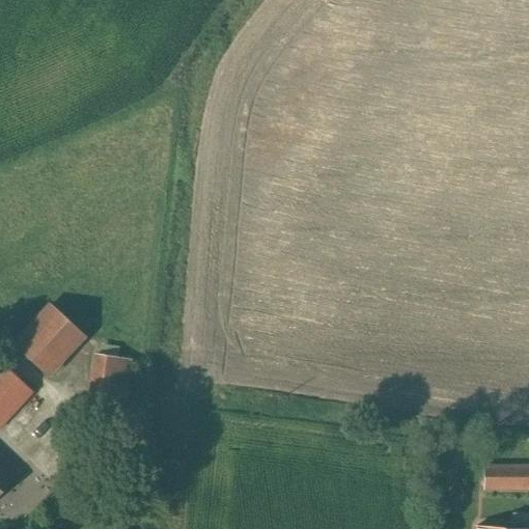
[(52,306),(16,345),(50,377),(86,337),(52,306)]
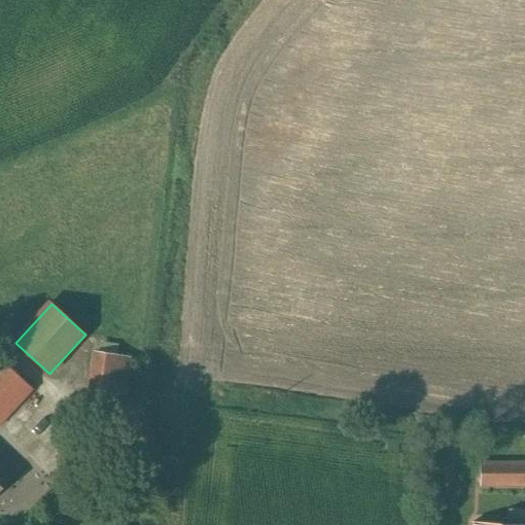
[(132,359),(93,352),(80,421),(119,428),(132,359)]
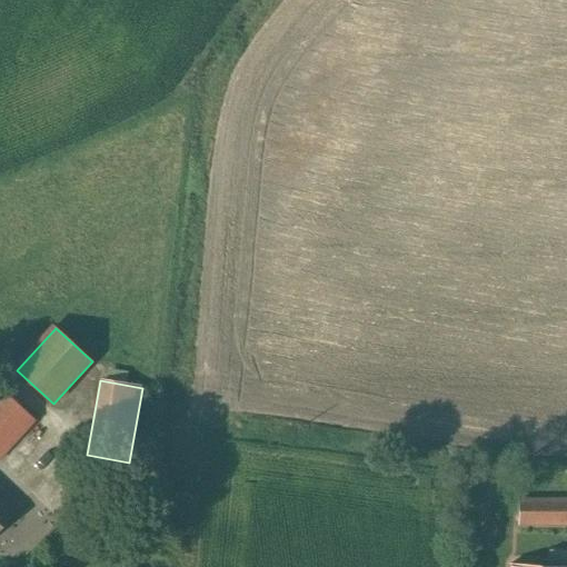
[(39,421),(7,394),(0,401),(0,463),(1,464),(39,421)]
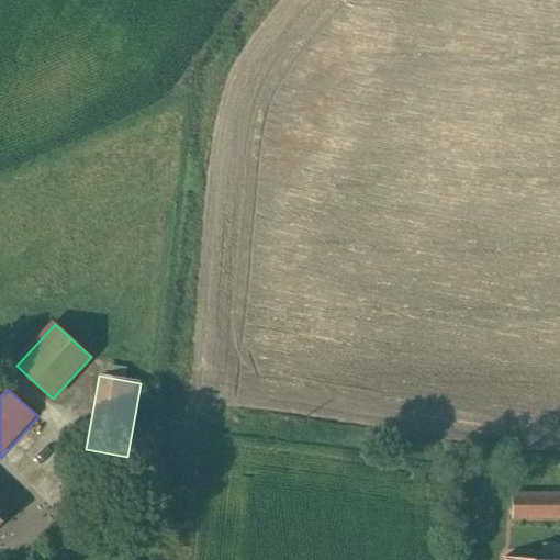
[(0,526),(22,504),(0,483),(0,482),(3,479),(0,476),(0,526)]
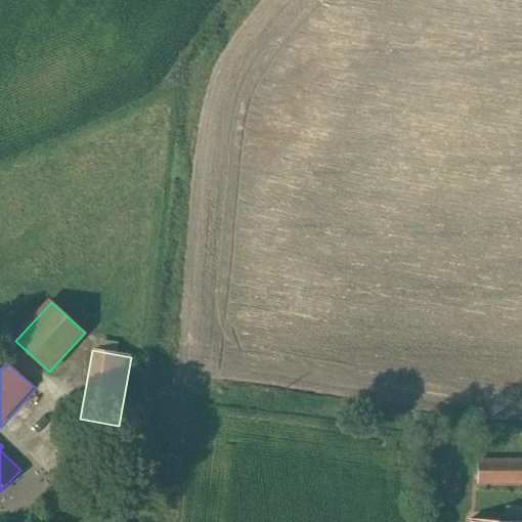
[(521,450),(498,449),(498,462),(480,462),(480,483),(521,484),(521,450)]
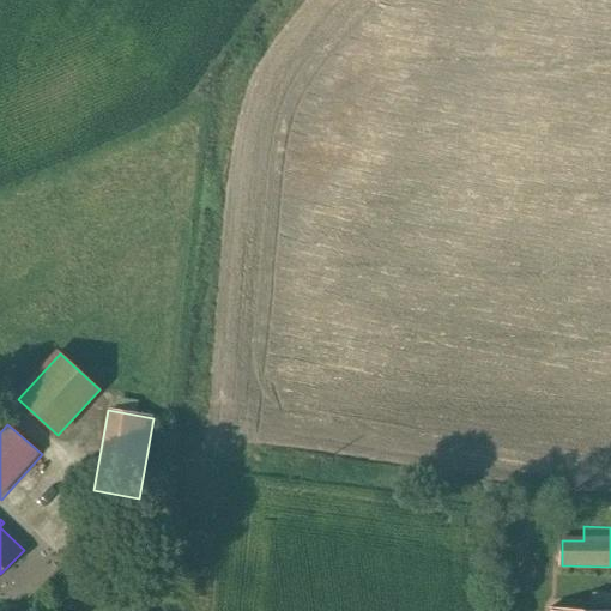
[(610,597),(593,596),(593,610),(610,610),(610,597)]
